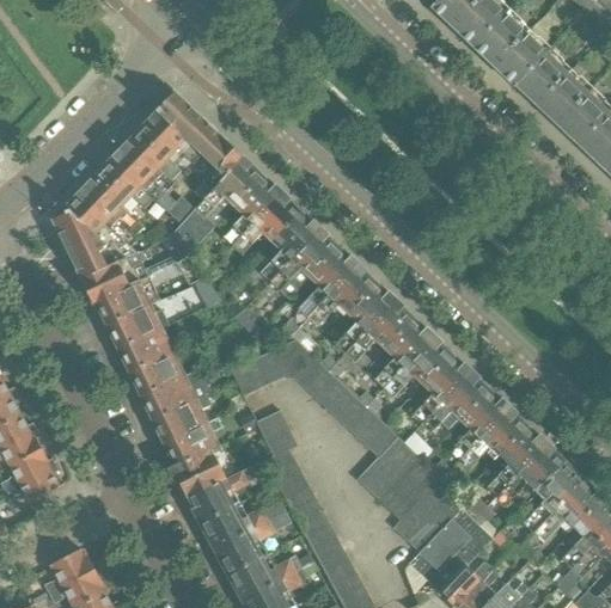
[(434,0),(431,5),(451,25),(474,0),(434,0)]
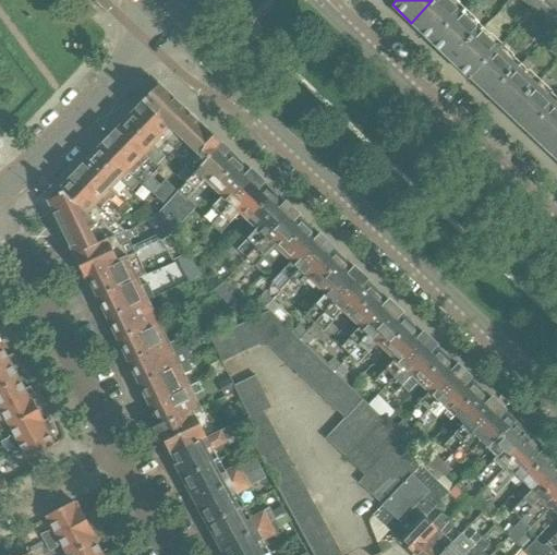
[(432,0),(411,23),(430,40),(458,10),(447,0),(432,0)]
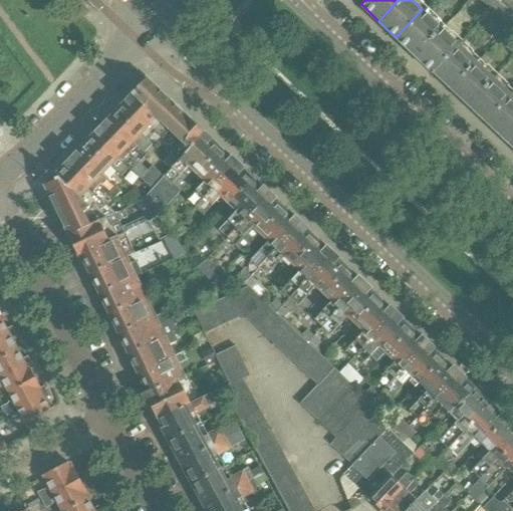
[(483,0),(482,1),(492,10),(498,3),(494,0),(483,0)]
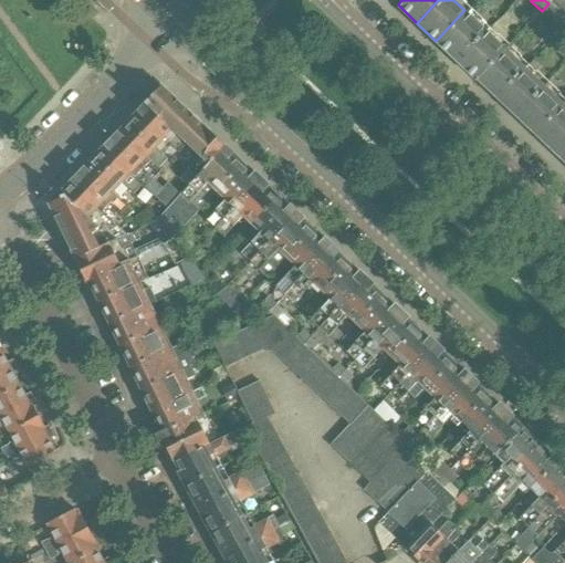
[(542,11),(551,20),(557,12),(548,3),(542,11)]
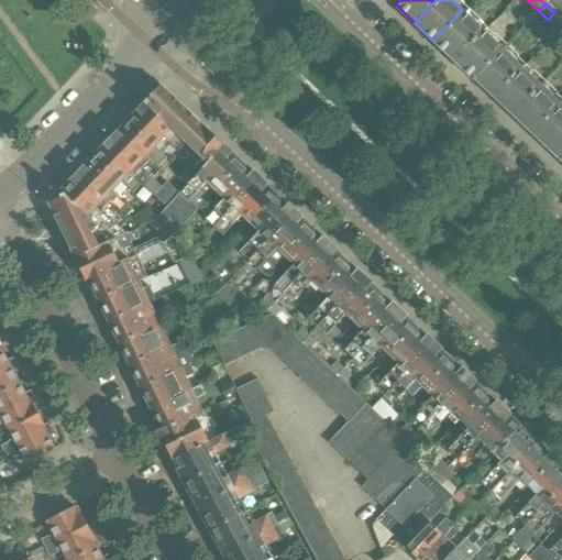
[(433,41),(453,59),(482,30),(462,10),(433,41)]
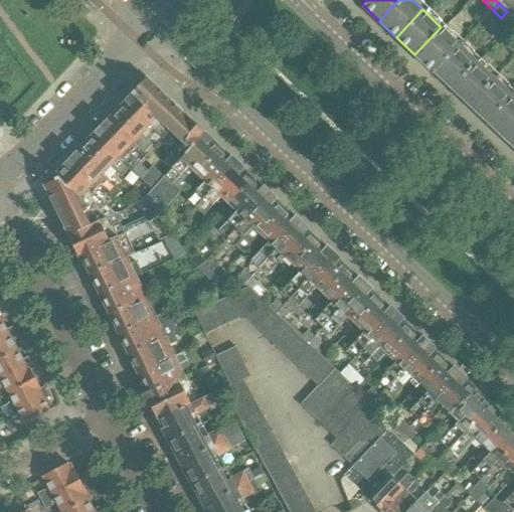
[(501,18),(510,26),(513,21),(513,17),(507,11),(501,18)]
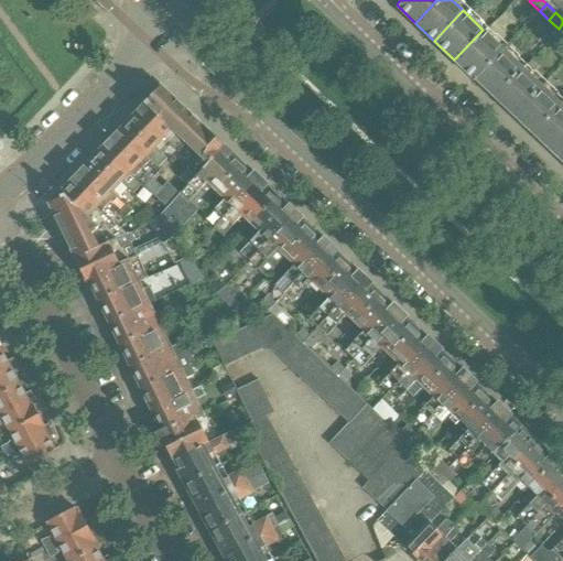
[(474,78),(475,77),(504,49),(483,30),(454,60),(474,78)]
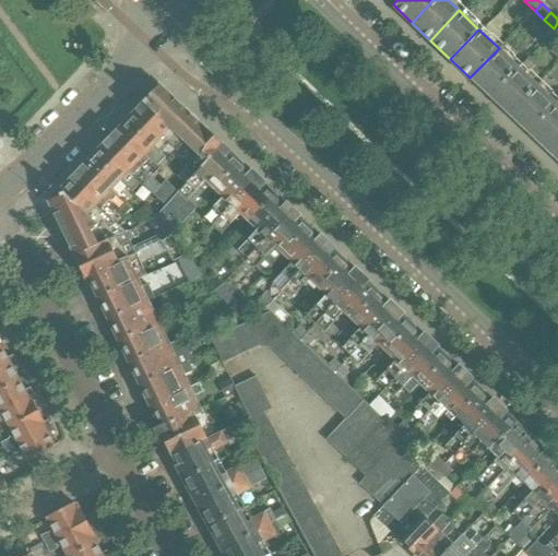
[(471,77),(489,95),(518,67),(499,48),(471,77)]
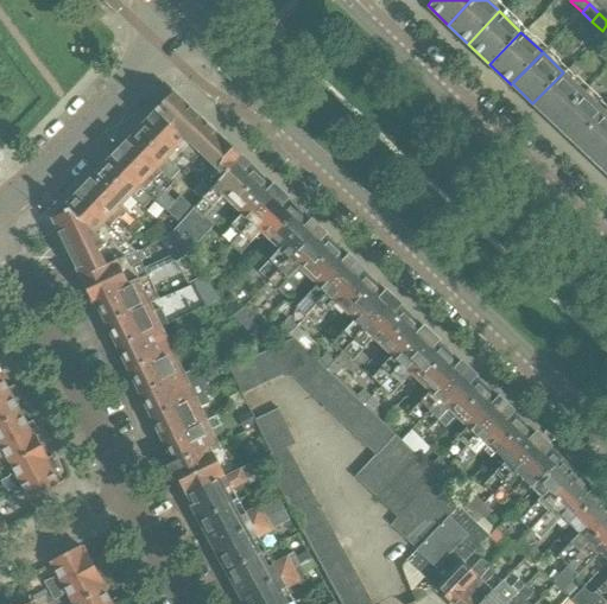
[(532,103),(552,122),(583,91),(563,72),(532,103)]
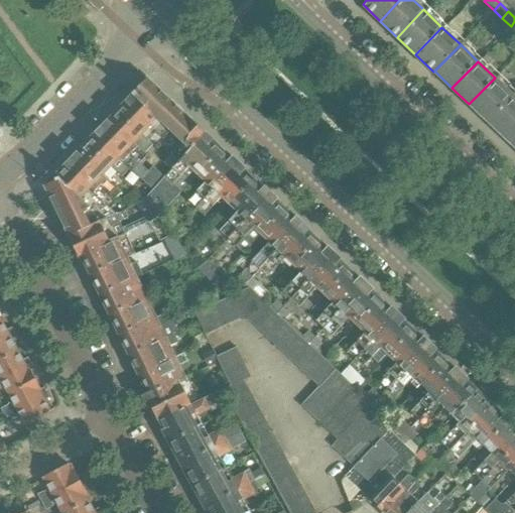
[(170,152),(177,159),(188,148),(189,149),(206,133),(146,77),(131,92),(169,128),(168,129),(181,141),(170,152)]
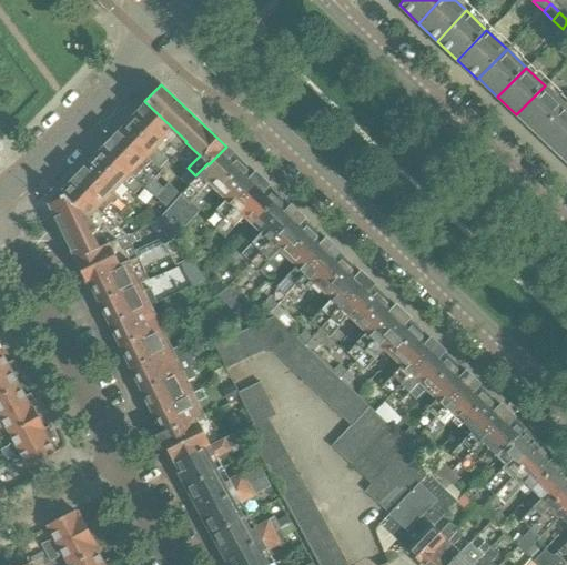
[(516,114),(536,132),(564,103),(545,86),(516,114)]
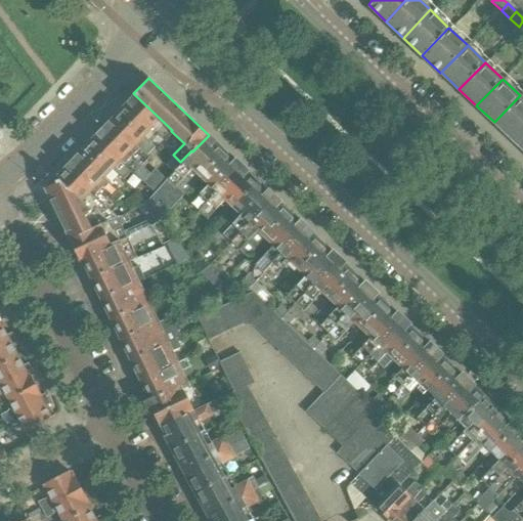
[(164,138),(171,131),(172,130),(133,93),(118,111),(148,140),(158,132),(164,138)]
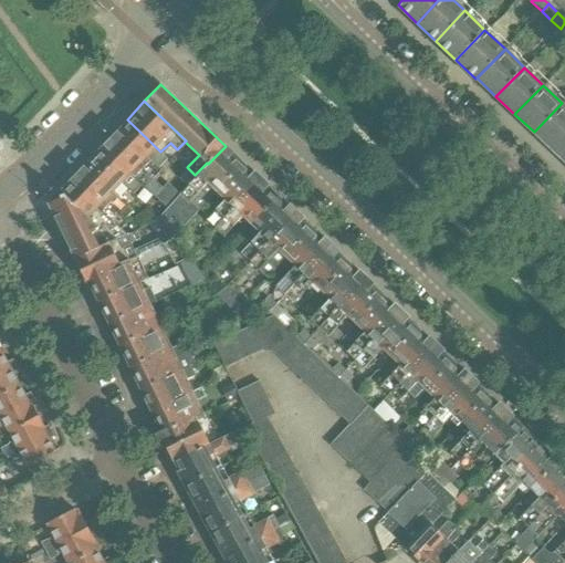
[(534,132),(553,150),(564,137),(564,105),(562,103),(534,132)]
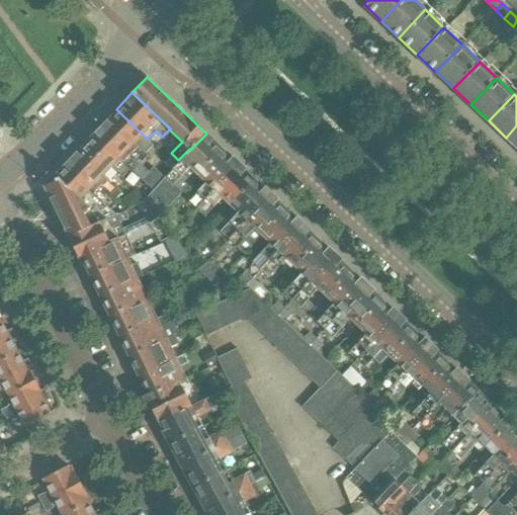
[(152,143),(147,139),(116,109),(100,125),(139,161),(146,154),(144,152),(152,143)]
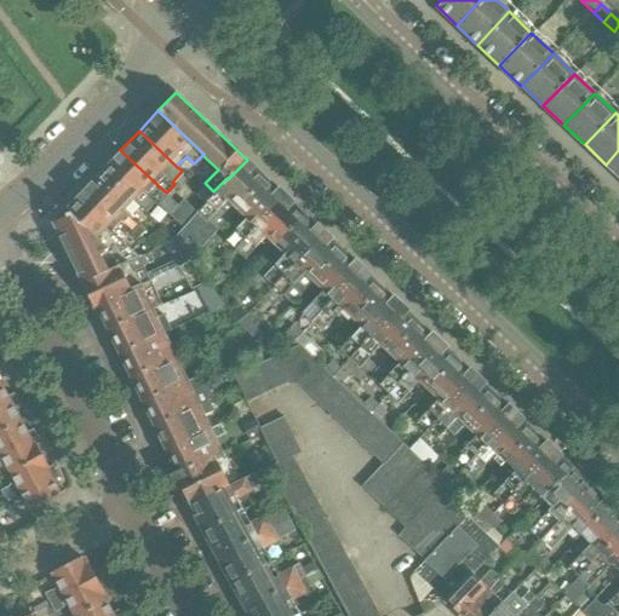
[(177,203),(166,193),(120,150),(102,170),(132,197),(144,209),(154,199),(168,212),(177,203)]
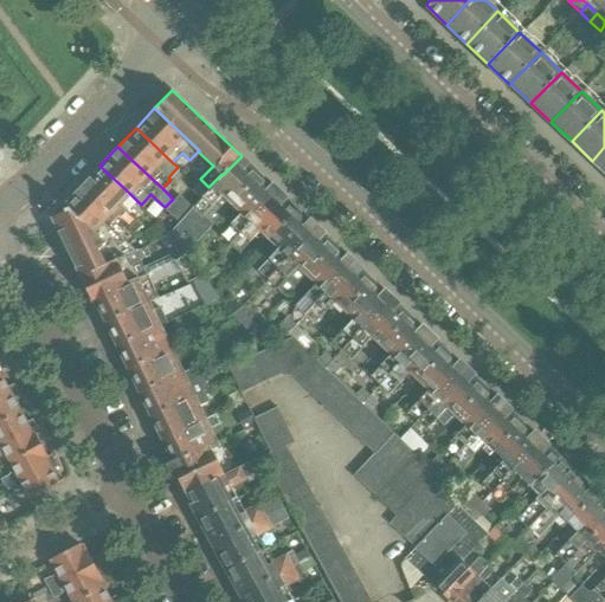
[(604,147),(592,161),(604,172),(604,147)]
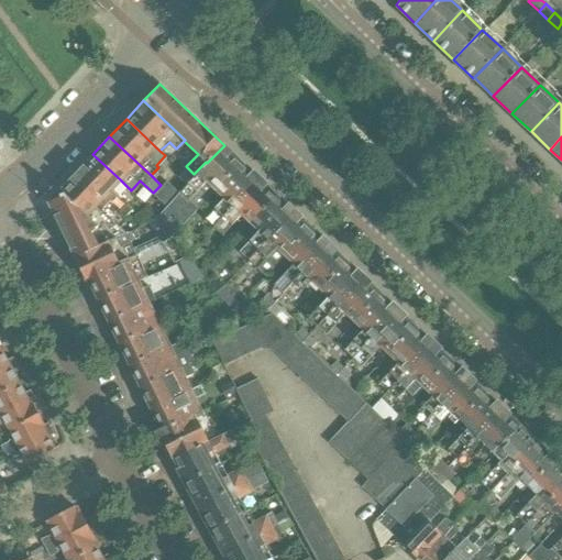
[(173,232),(216,188),(241,161),(224,145),(207,163),(206,162),(194,174),(186,183),(177,191),(160,213),(173,232)]
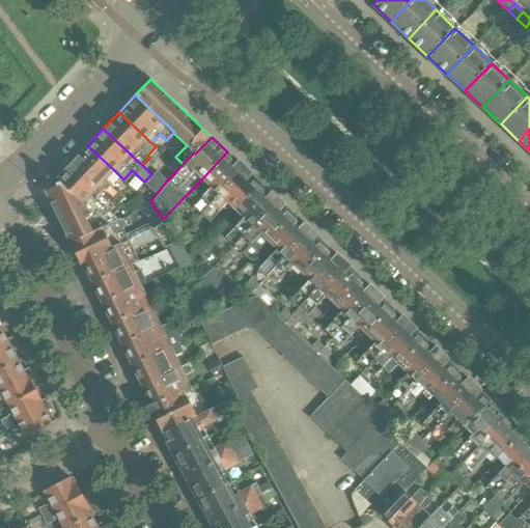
[(105,177),(113,169),(87,145),(72,162),(110,199),(111,198),(111,197),(116,202),(123,195),(105,177)]
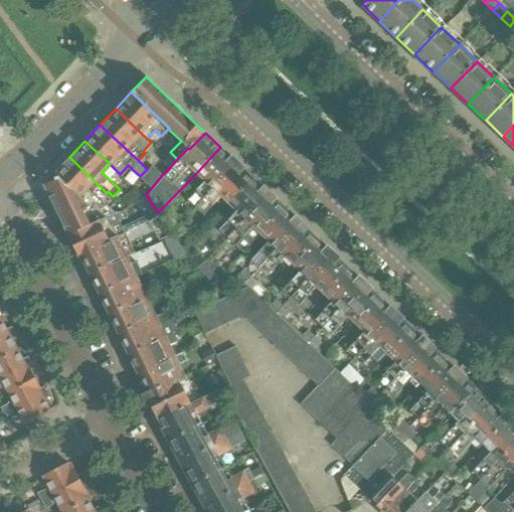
[(187,198),(194,205),(237,160),(233,156),(230,156),(220,147),(197,172),(205,180),(187,198)]
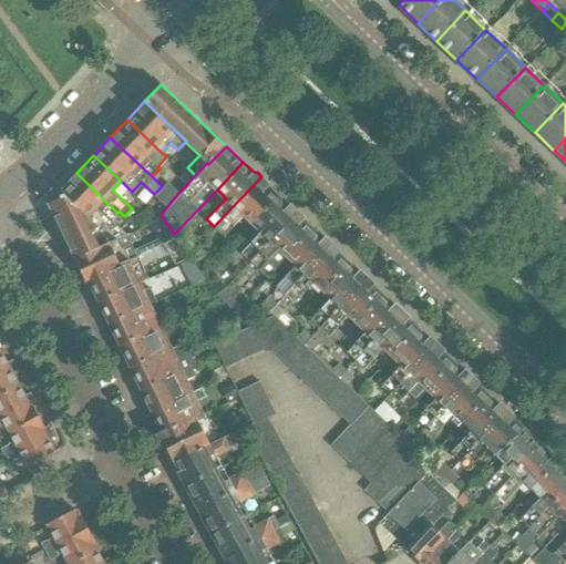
[(187,167),(179,176),(187,184),(195,175),(187,167)]
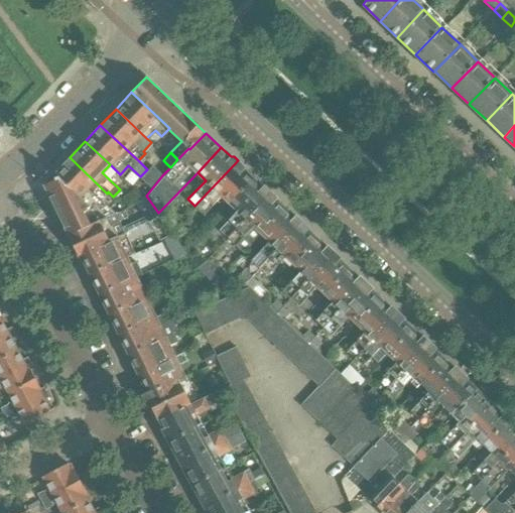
[(115,200),(108,193),(107,194),(70,157),(55,172),(57,176),(101,219),(112,214),(111,213),(114,212),(106,205),(109,202),(111,204),(115,200)]
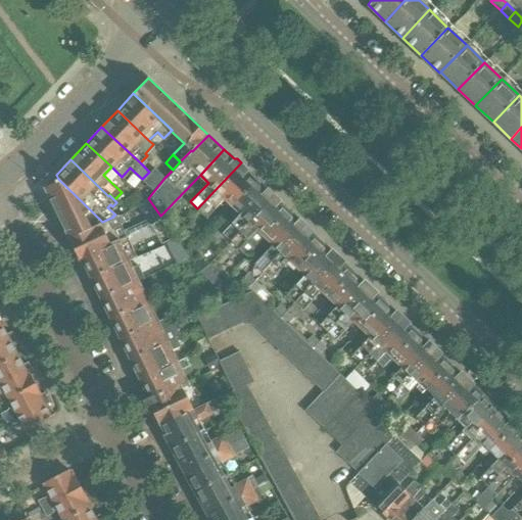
[(224,197),(232,205),(256,180),(246,171),(246,168),(241,162),(197,208),(206,217),(224,197)]
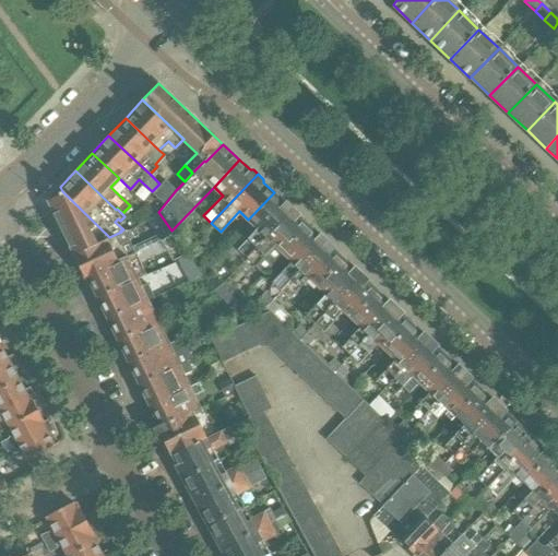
[(152,192),(164,203),(177,189),(164,178),(152,192)]
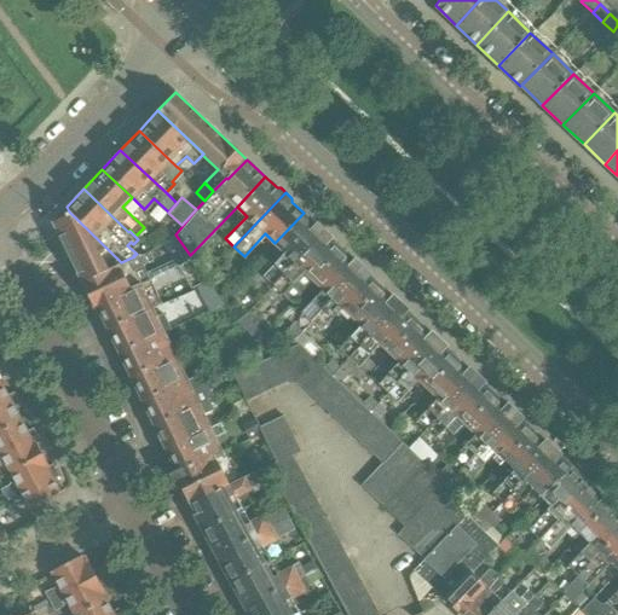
[(121,262),(69,212),(65,213),(65,215),(52,221),(81,282),(121,262)]
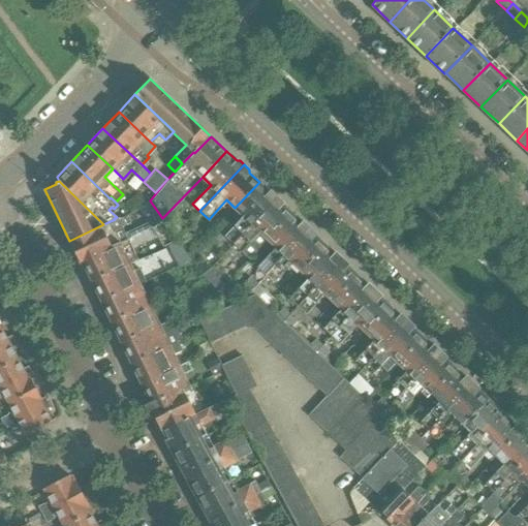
[(224,235),(233,243),(277,196),(272,191),(269,191),(259,182),(235,208),(243,215),(224,235)]
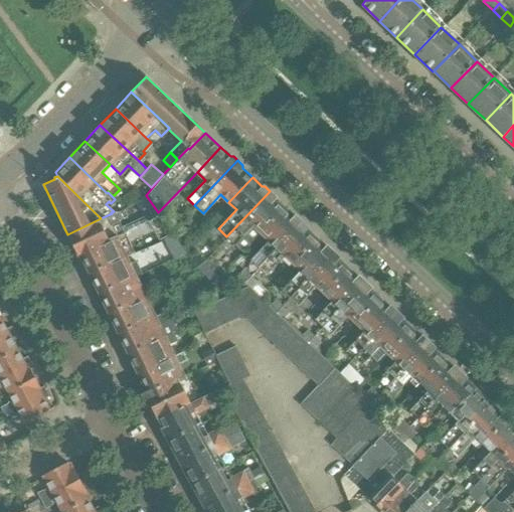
[(121,197),(127,205),(142,196),(134,186),(121,197)]
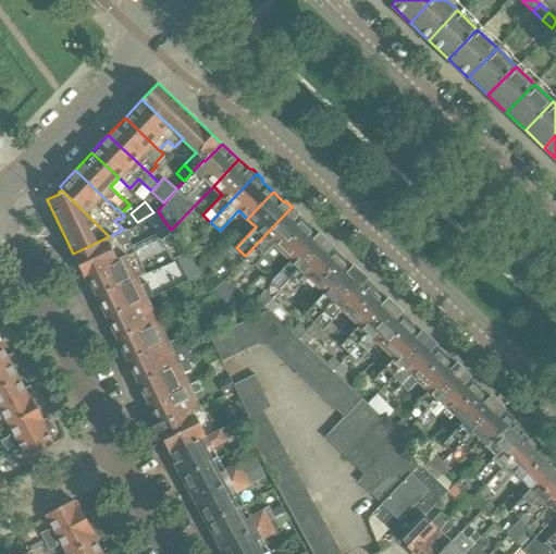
[(273,243),(282,251),(307,224),(297,214),(297,211),(292,207),(245,256),(254,263),(273,243)]
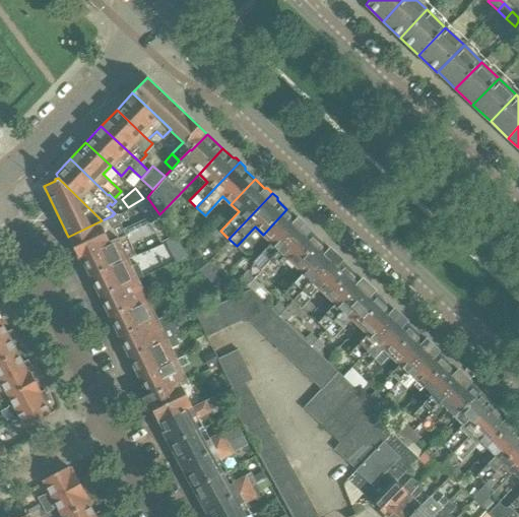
[(140,201),(137,203),(148,219),(148,220),(159,214),(147,197),(140,201)]
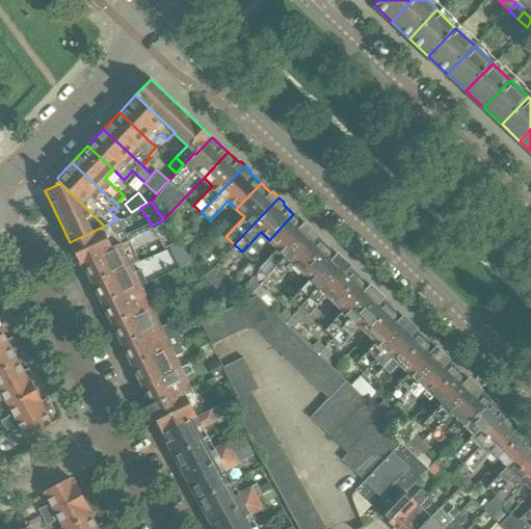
[(259,267),(266,274),(311,228),(307,223),(303,223),(293,214),(269,240),(277,247),(259,267)]
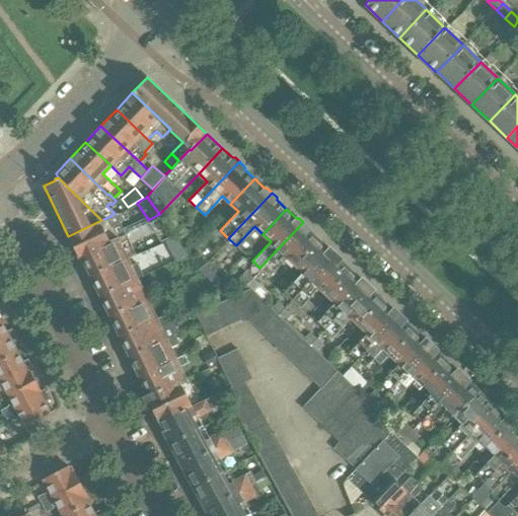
[(113,215),(101,220),(68,236),(78,255),(124,234),(125,233),(119,221),(123,219),(119,211),(115,213),(112,214),(113,215)]
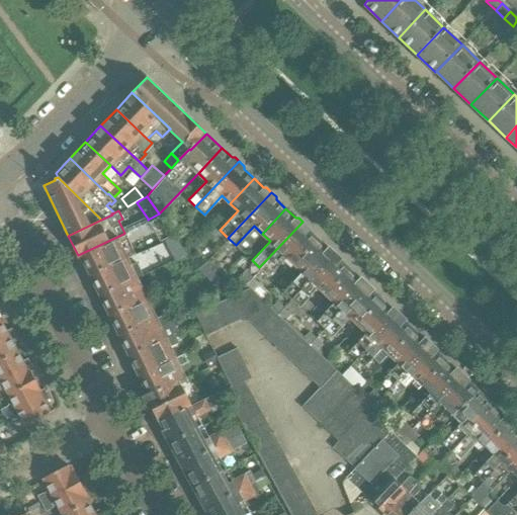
[(166,224),(171,231),(179,226),(173,219),(166,224)]
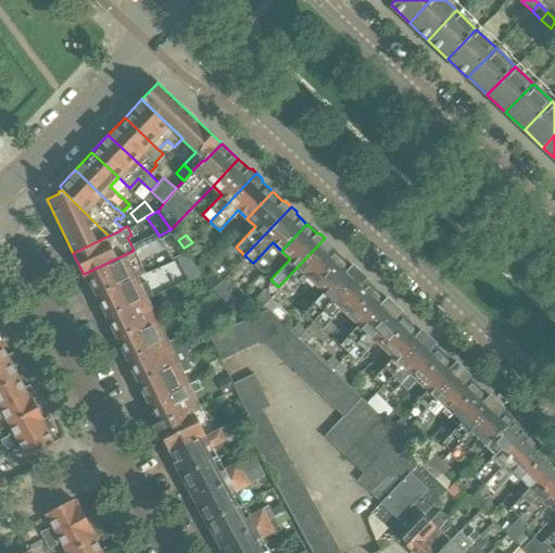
[(307,275),(315,283),(341,255),(330,247),(330,243),(325,238),(278,287),(288,296),(307,275)]
